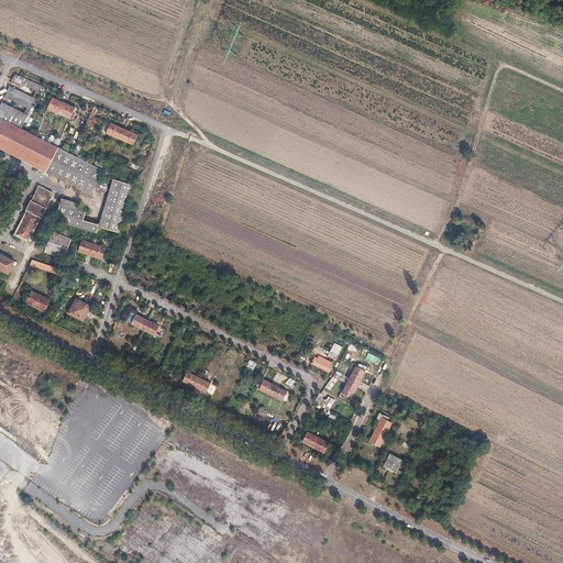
[(15,75),(13,80),(35,90),(41,92),(43,88),(15,75)]
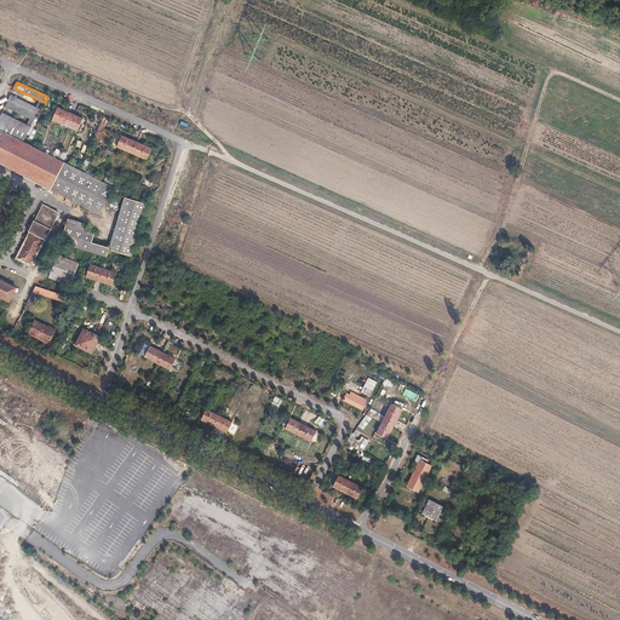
[(23,141),(45,102),(39,99),(36,107),(11,95),(5,107),(30,119),(27,125),(3,113),(0,116),(0,128),(4,131),(23,141)]
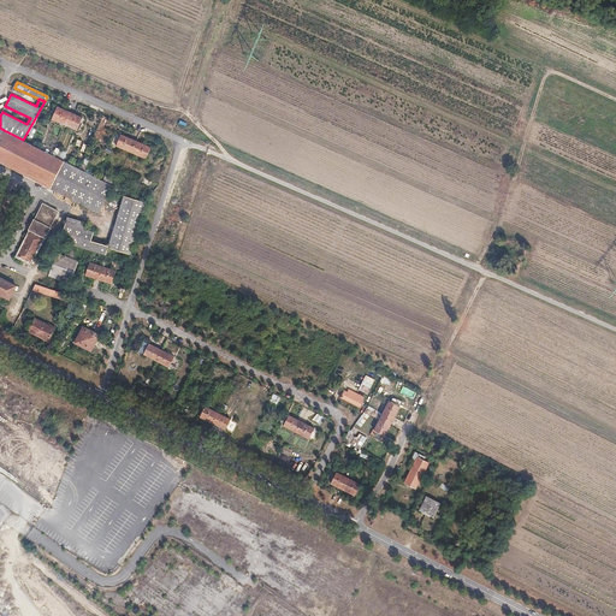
[(58,107),(52,119),(77,130),(82,118),(58,107)]
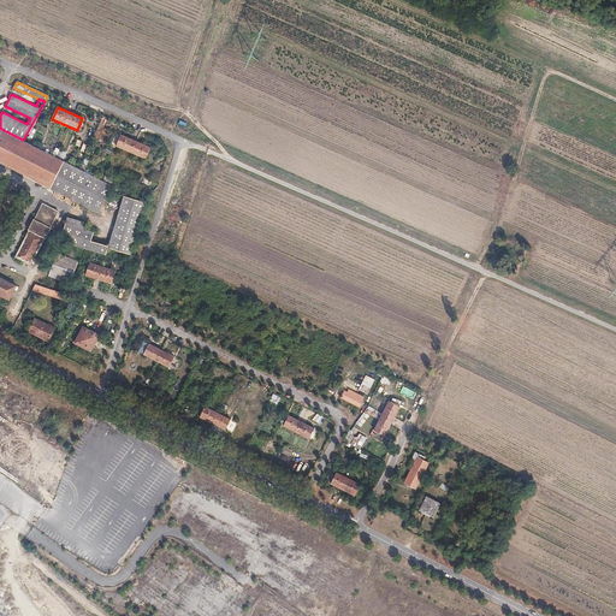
[(4,130),(0,138),(0,161),(51,188),(65,161),(23,140),(4,130)]
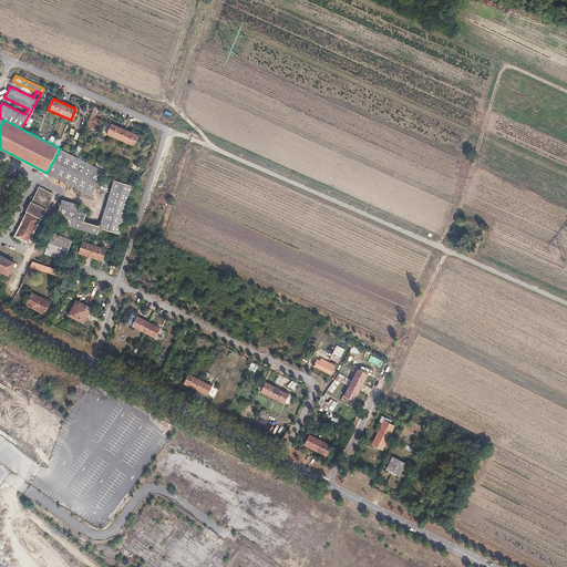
[(127,130),(113,124),(109,134),(122,141),(127,130)]
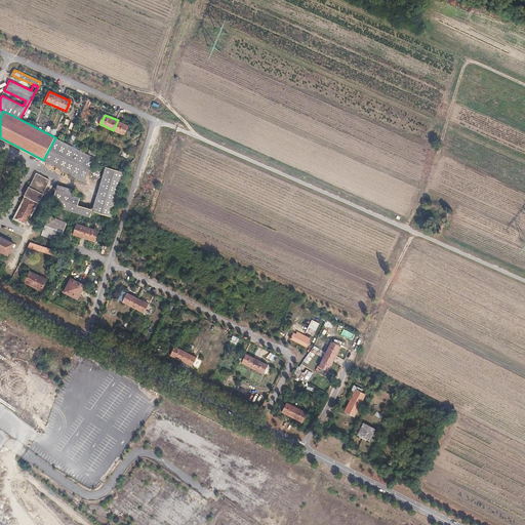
[(130,126),(118,120),(113,130),(126,136),(130,126)]
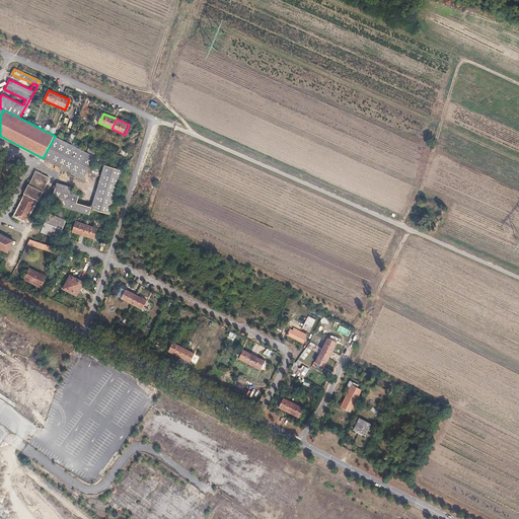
[(93,154),(55,136),(43,158),(84,179),(87,173),(93,154)]
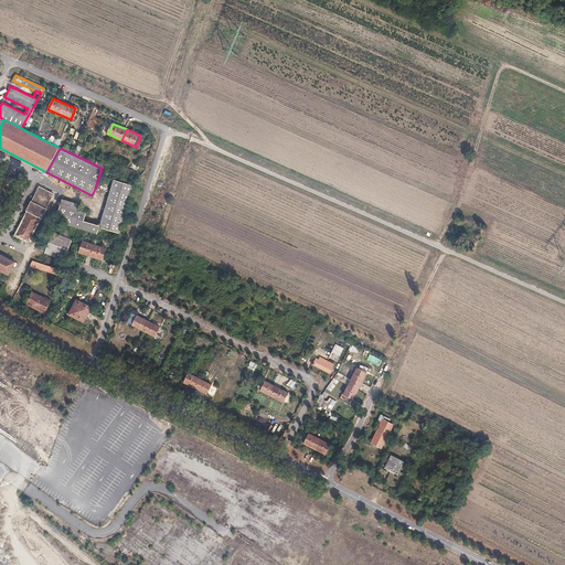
[(132,185),(115,180),(108,200),(118,203),(126,205),(132,185)]
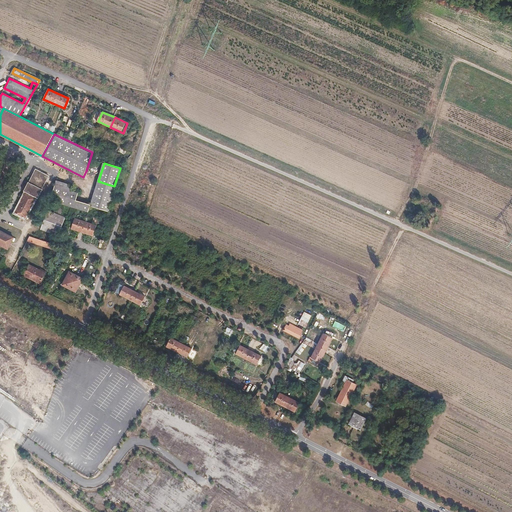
[(29,183),(29,182),(24,191),(25,192),(13,214),(27,221),(39,198),(40,199),(44,190),(43,190),(50,176),(37,169),(29,183)]
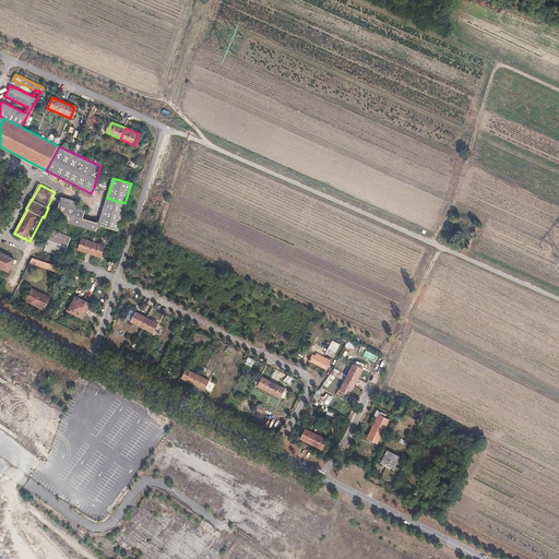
[(76,209),(79,203),(61,198),(55,219),(96,232),(98,224),(83,218),(85,211),(76,209)]
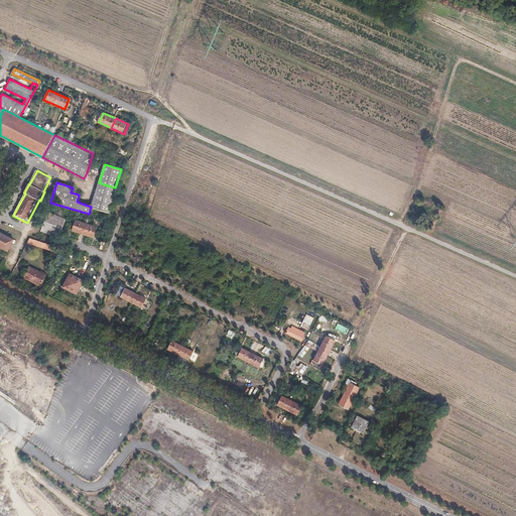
[(108,185),(99,182),(92,205),(91,208),(107,213),(115,187),(108,185)]
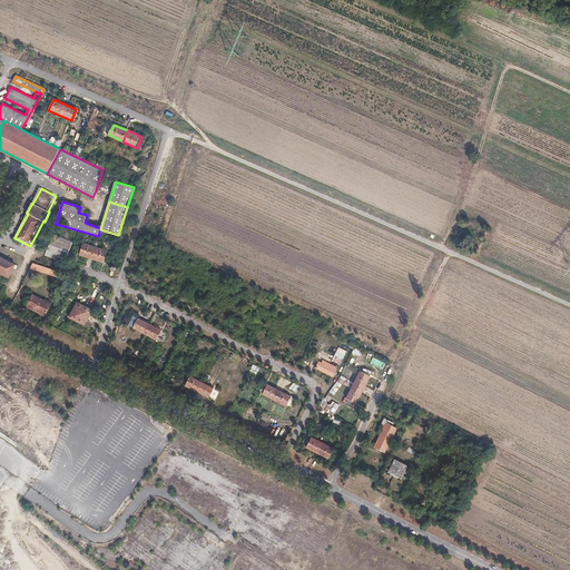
[(66,262),(74,241),(53,234),(46,255),(66,262)]
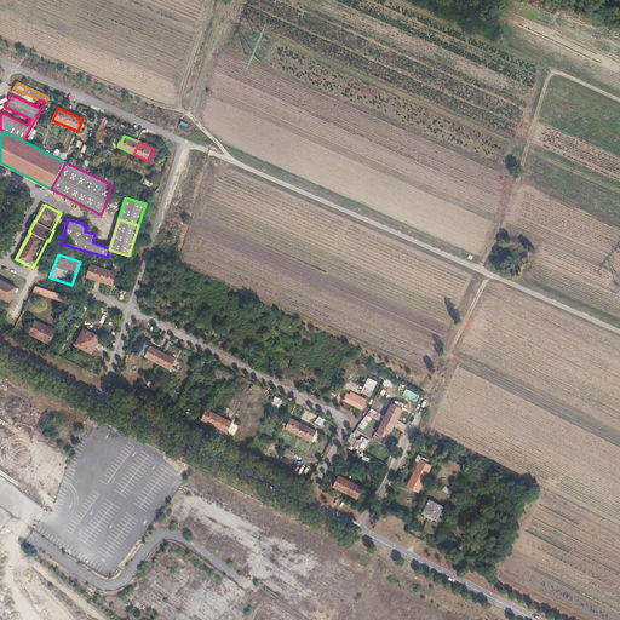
[(105,269),(91,264),(86,277),(102,282),(105,269)]
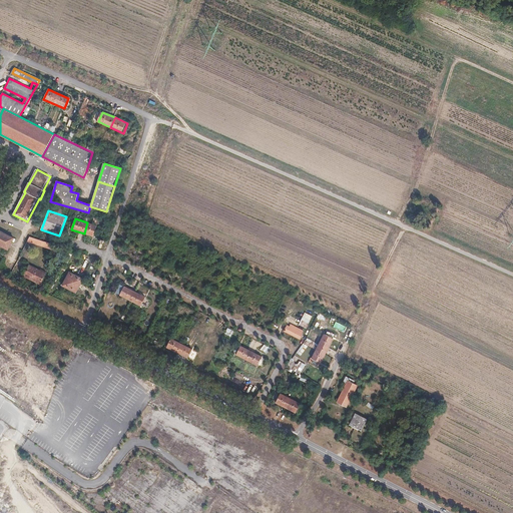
[(97,225),(87,222),(84,233),(93,237),(97,225)]
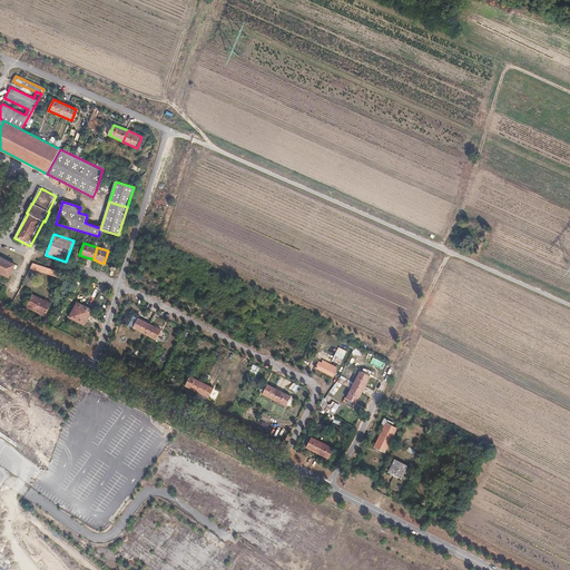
[(0,273),(9,277),(10,278),(16,265),(0,256),(0,273)]
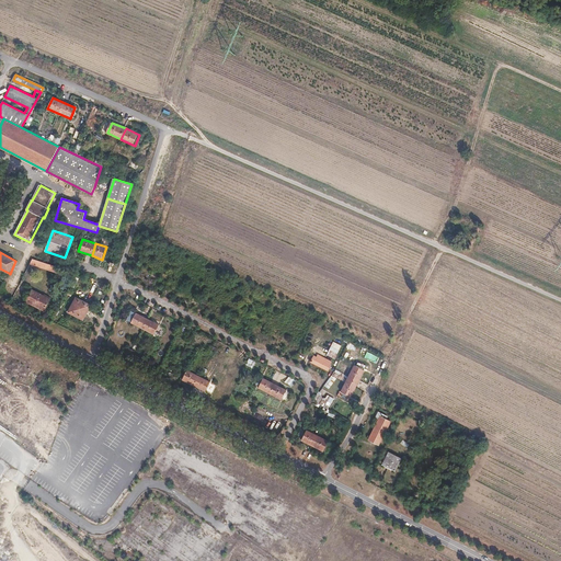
[(50,299),(33,290),(26,301),(45,311),(50,299)]
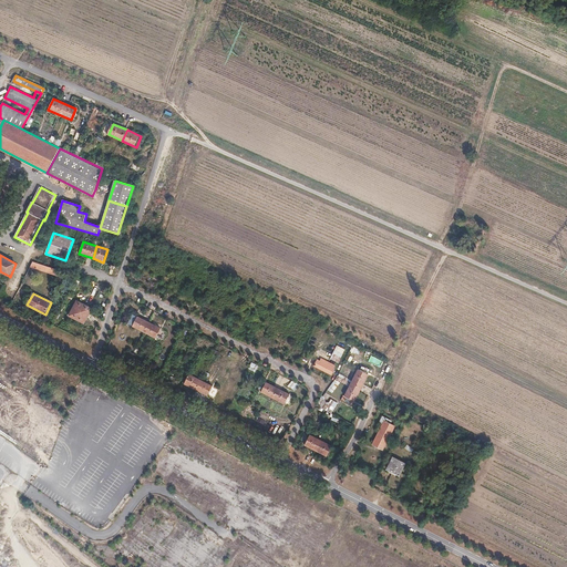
[(93,308),(78,300),(70,316),(85,323),(93,308)]
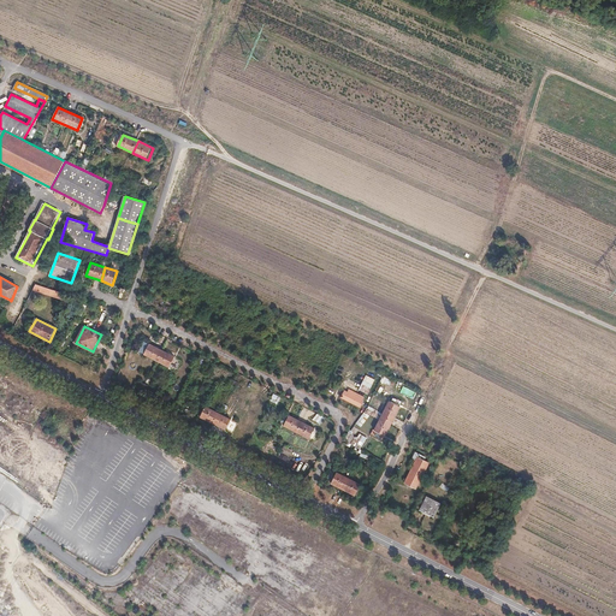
[(163,350),(149,344),(144,355),(158,361),(163,350)]
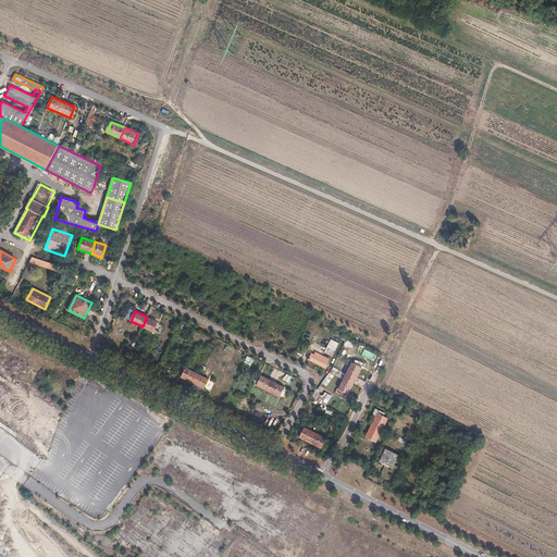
[(158,323),(147,317),(143,326),(153,332),(158,323)]
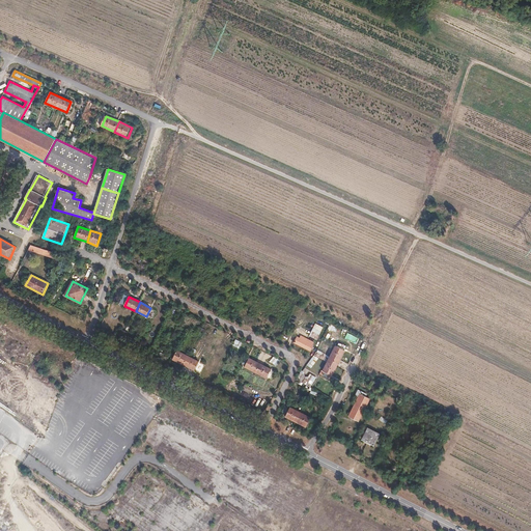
[(309,336),(317,340),(324,327),(315,323),(309,336)]
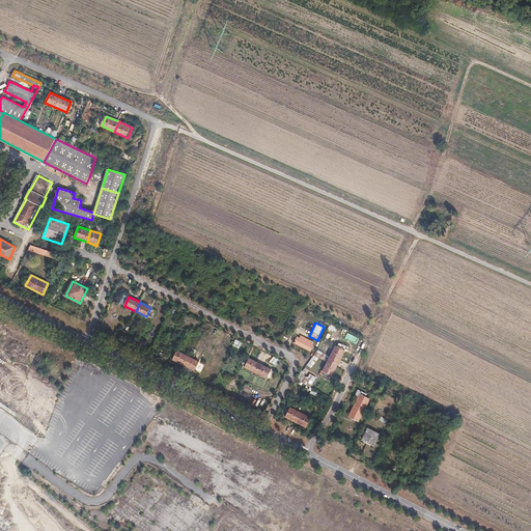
[(306,341),(298,337),(295,342),(303,346),(306,341)]
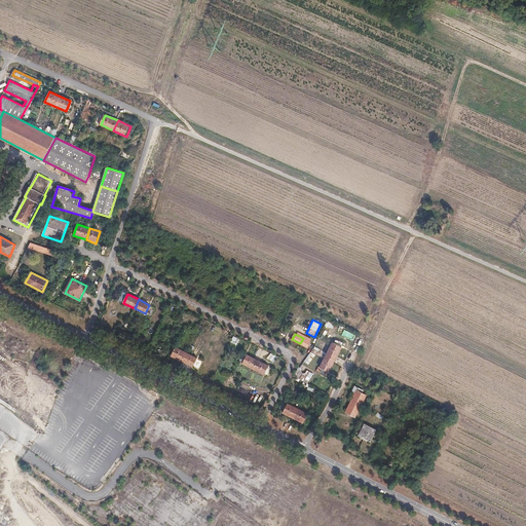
[(231,343),(237,345),(239,338),(233,336),(231,343)]
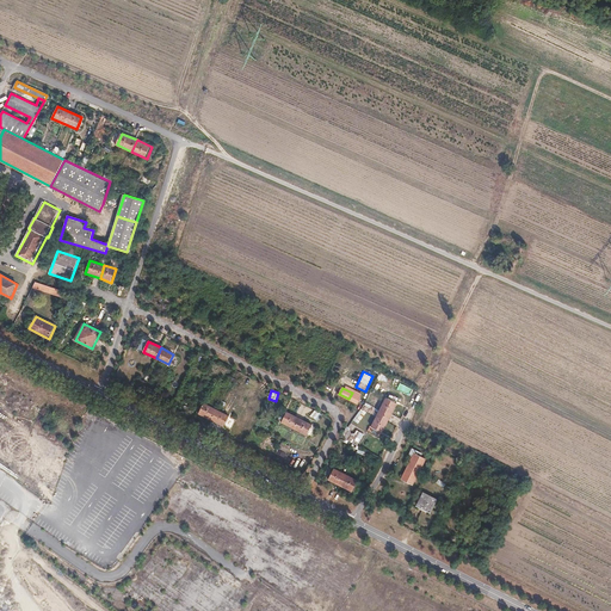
[(352,393),(349,399),(358,403),(362,397),(352,393)]
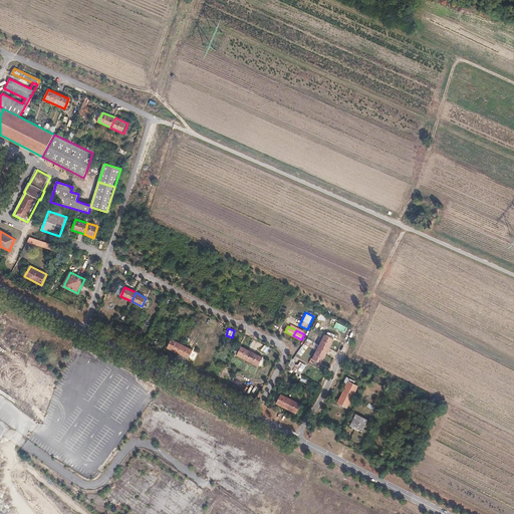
[(334,339),(325,335),(319,346),(328,351),(334,339)]
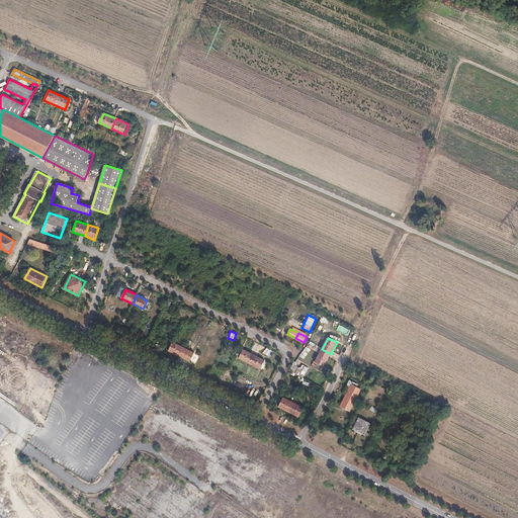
[(319,353),(322,349),(312,341),(299,355),(304,359),(313,348),(319,353)]
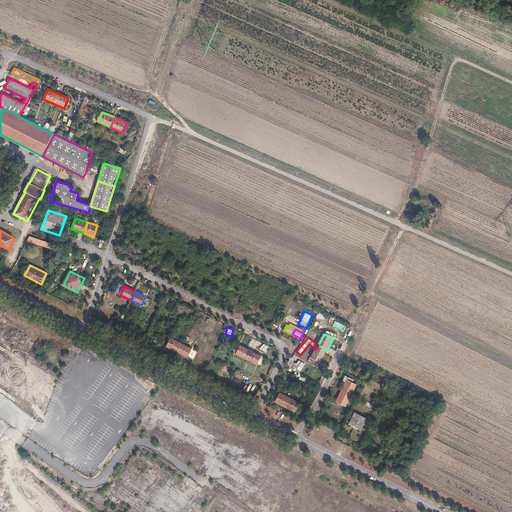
[(182,342),(171,338),(167,347),(177,352),(182,342)]
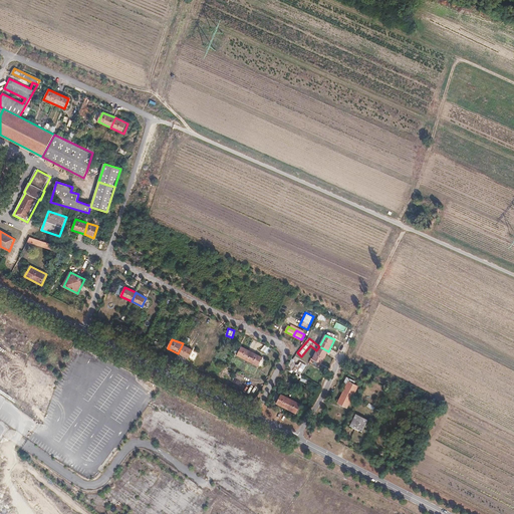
[(193,349),(183,343),(178,353),(189,358),(193,349)]
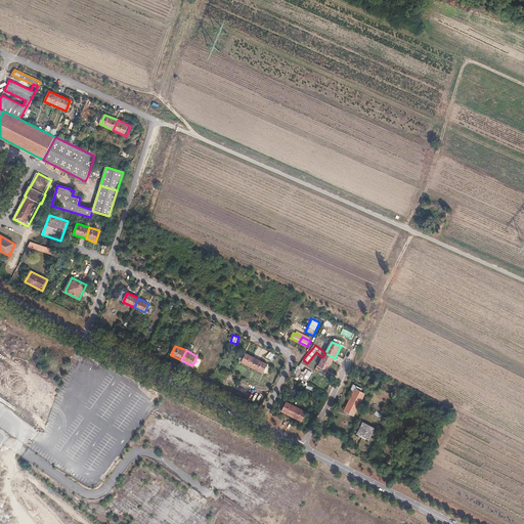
[(257,359),(247,353),(242,362),(253,367),(257,359)]
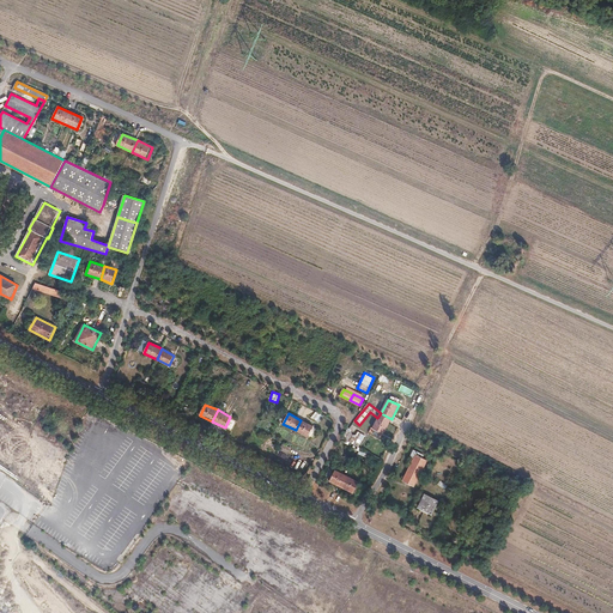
[(392,419),(381,413),(374,428),(384,434),(392,419)]
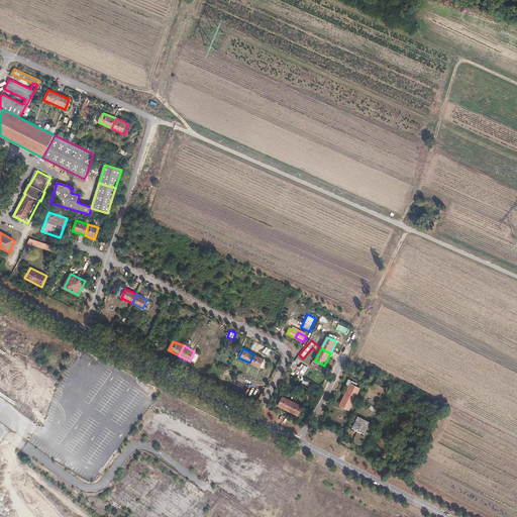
[(264,359),(253,354),(249,363),(260,369),(264,359)]
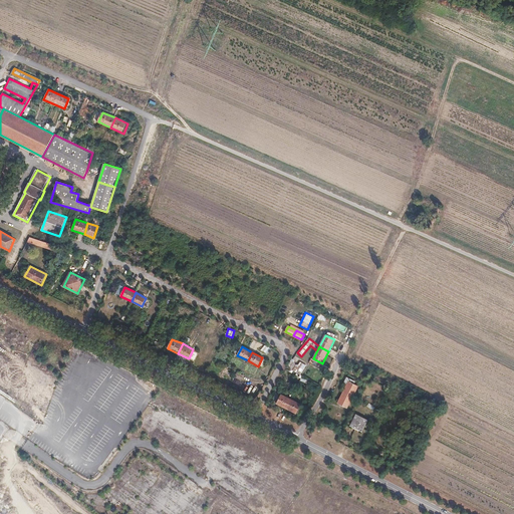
[(294,369),(301,374),(307,365),(299,360),(294,369)]
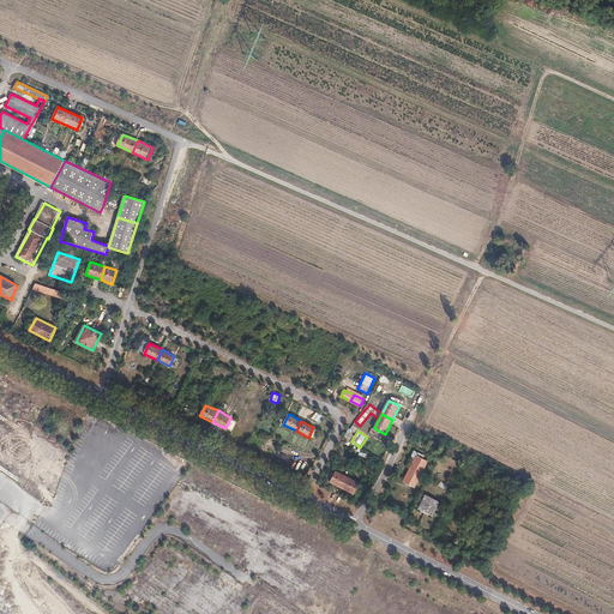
[(411,458),(415,459),(404,481),(415,487),(428,462),(423,459),(425,456),(416,451),(411,458)]
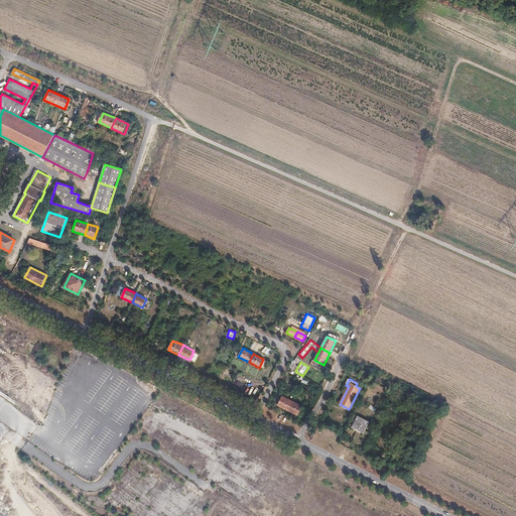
[(292,401),(282,396),(278,405),(288,409),(290,406),(292,401)]
